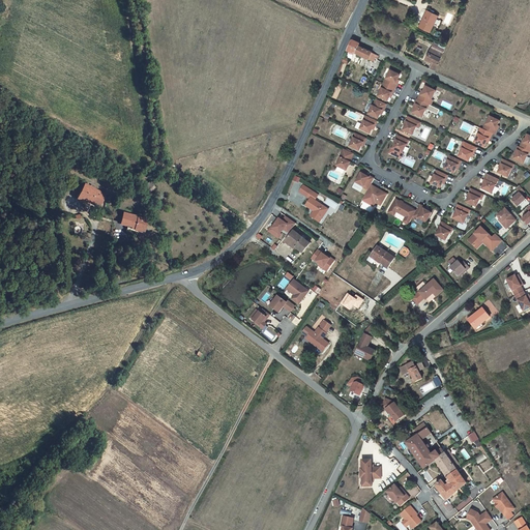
[(419,32),(427,15),(416,9),(408,26),(419,32)]
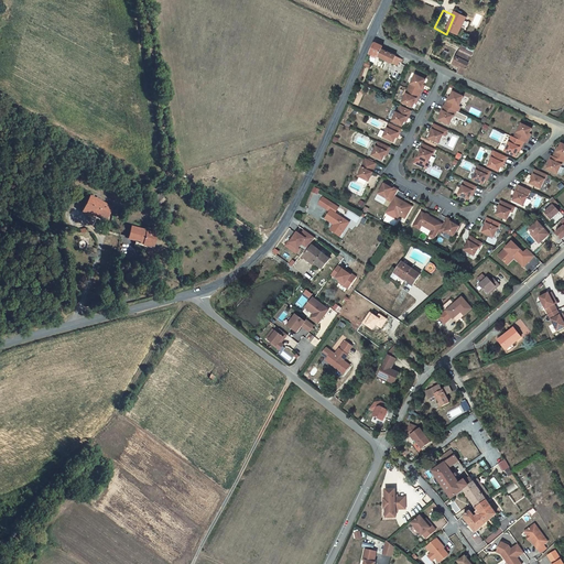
[(378,57),(392,64),(392,63),(396,56),(382,50),(383,47),(377,44),(376,44),(375,44),(373,44),(373,45),(369,54),(372,55),(377,56),(378,57)]
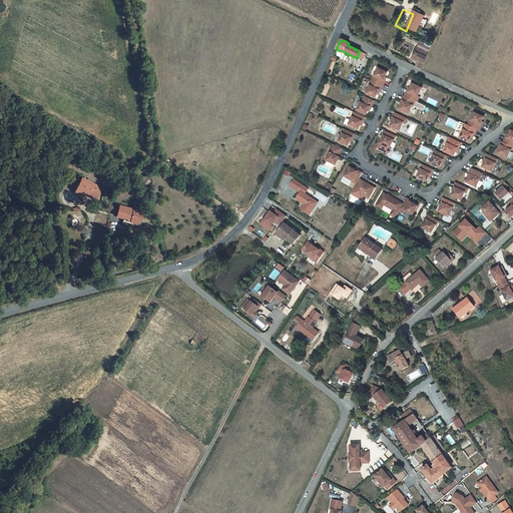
[(409,64),(412,66),(421,45),(408,40),(401,55),(408,58),(405,63),(409,64)]
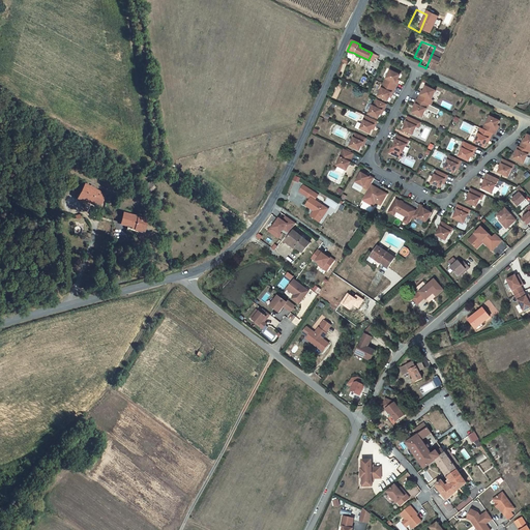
[(372,53),(369,59),(374,62),(376,58),(378,59),(379,56),(372,53)]
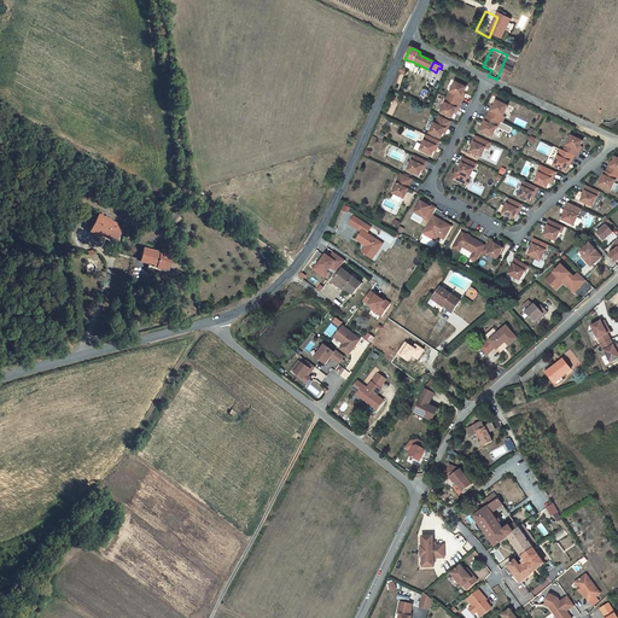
[(466,88),(455,82),(450,92),(448,98),(461,104),(464,98),(462,97),(464,93),(466,88)]
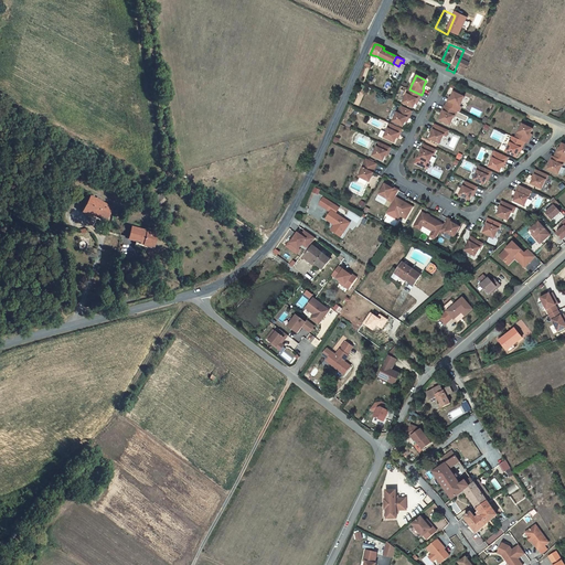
[(422,95),(409,89),(406,94),(407,95),(403,103),(414,108),(416,103),(417,99),(419,100),(422,95)]
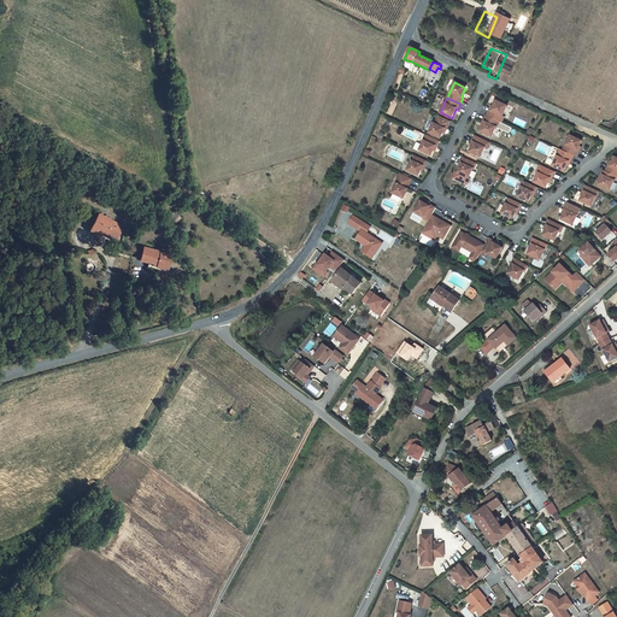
[(492,111),(489,117),(503,123),(504,124),(506,118),(505,117),(510,107),(498,101),(495,109),(493,112),(492,111)]
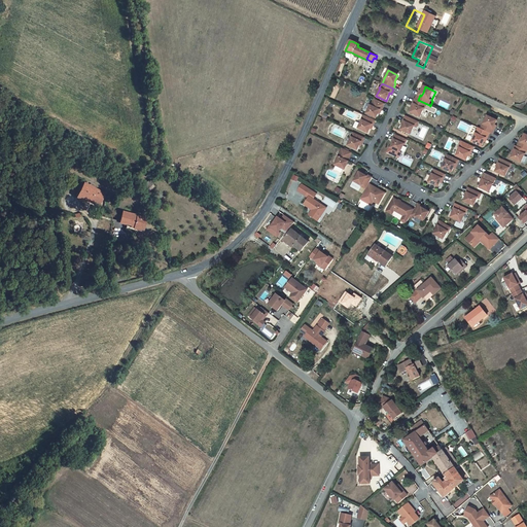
[(385,104),(375,99),(372,106),(371,105),(366,113),(377,118),(380,110),(381,111),(385,104)]
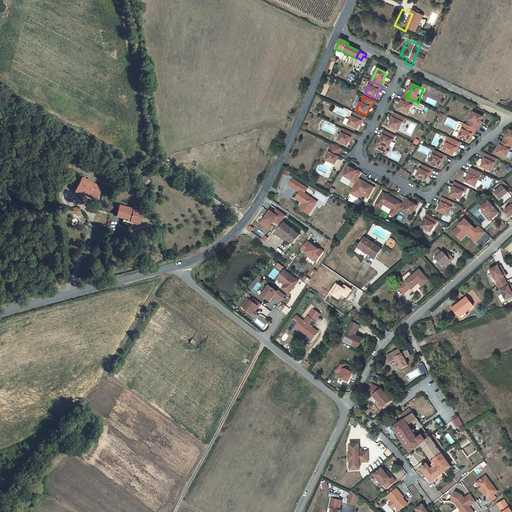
[(405,97),(403,102),(404,102),(403,105),(401,110),(410,114),(414,107),(417,102),(406,97),(405,97)]
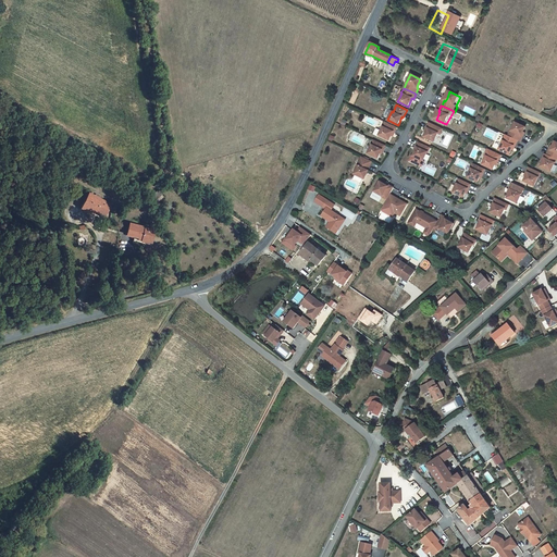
[(397,127),(385,122),(382,127),(383,127),(379,135),(390,140),(392,136),(393,132),(395,133),(397,127)]
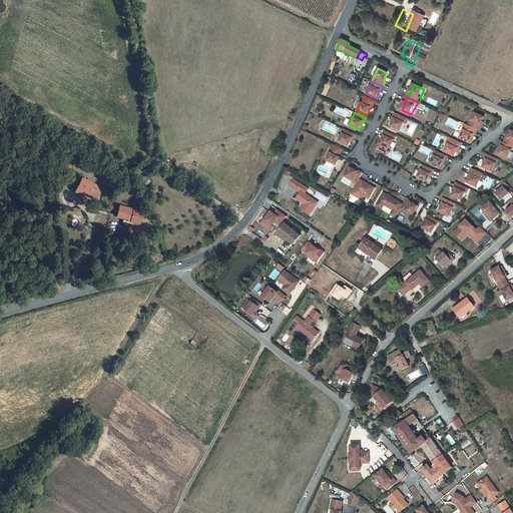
[(408,118),(395,112),(393,118),(394,118),(393,121),(390,126),(400,130),(403,122),(406,124),(408,118)]
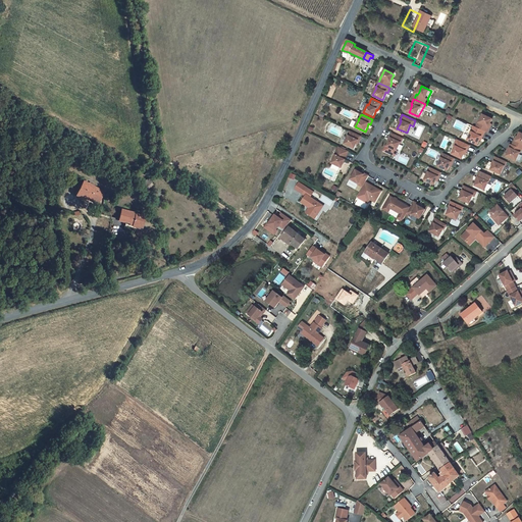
[(478,122),(476,127),(485,132),(487,133),(489,127),(488,127),(490,123),(492,119),(482,114),(479,122),(478,122)]
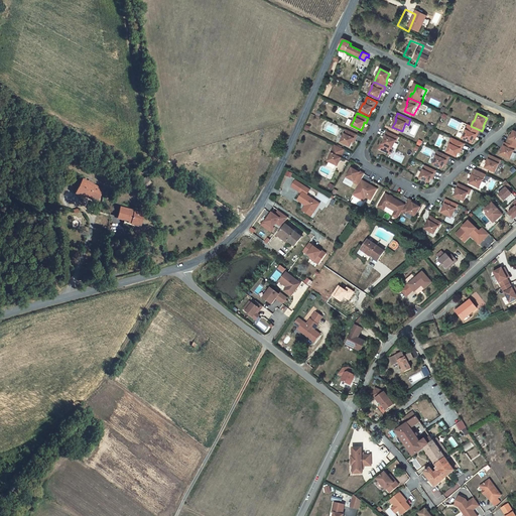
[(471,126),(468,125),(466,130),(466,131),(462,139),(472,143),(474,138),(476,135),(477,136),(480,130),(471,126)]
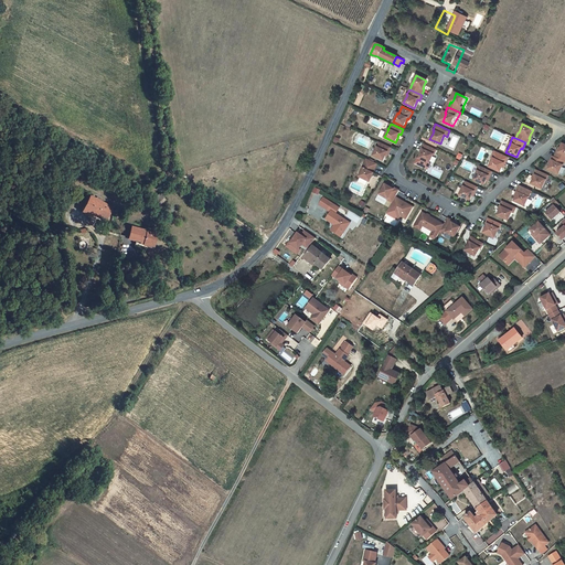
[(392,148),(379,141),(376,147),(377,147),(373,156),(383,161),(385,156),(387,152),(388,153),(392,148)]
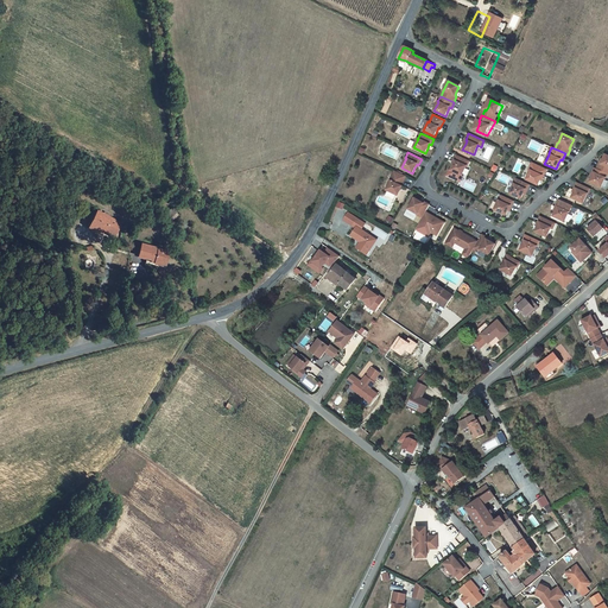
[(469,162),(456,154),(454,160),(455,162),(454,165),(451,170),(462,176),(467,166),(469,162)]
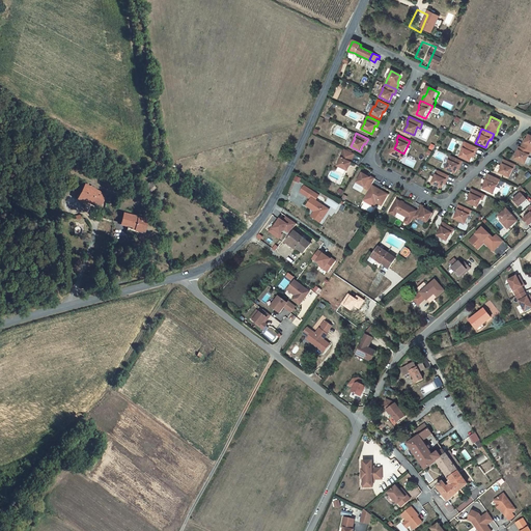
[(524,142),(522,147),(530,151),(530,136),(529,135),(527,140),(525,143),(524,142)]
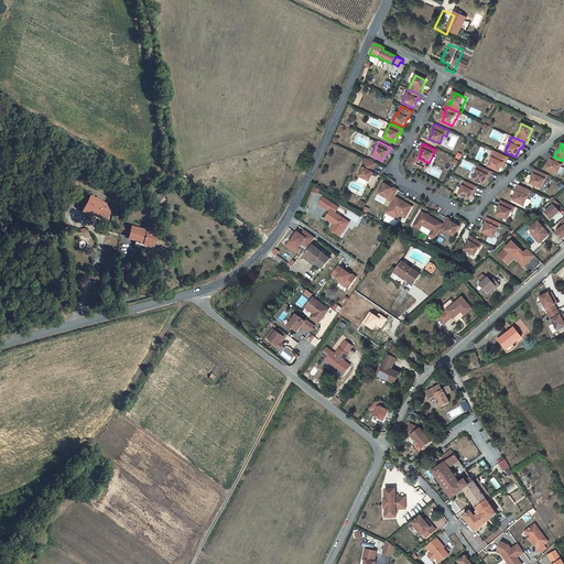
[(508,158),(494,151),(490,158),(492,159),(488,166),(499,172),(501,167),(502,163),(505,164),(508,158)]
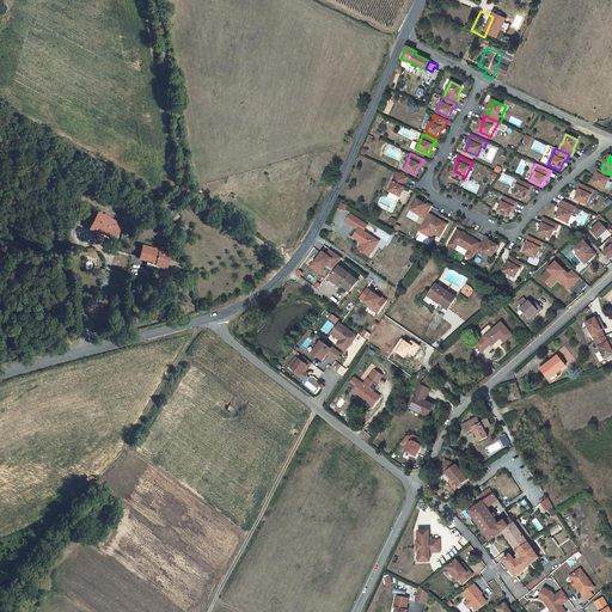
[(610,179),(611,175),(601,170),(599,169),(597,173),(598,173),(597,178),(594,183),(605,189),(610,179)]
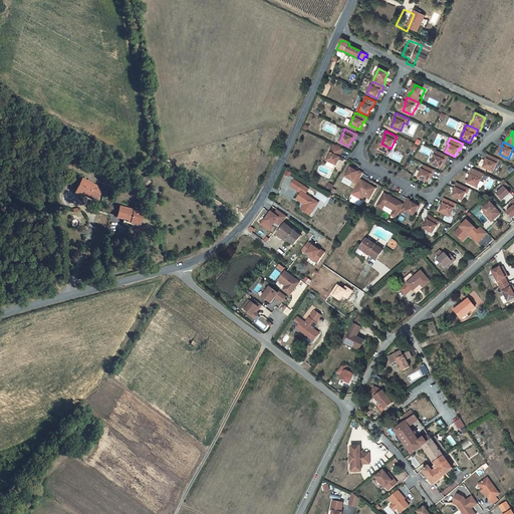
[(391,149),(381,144),(380,144),(378,149),(389,154),(392,149),(391,149)]
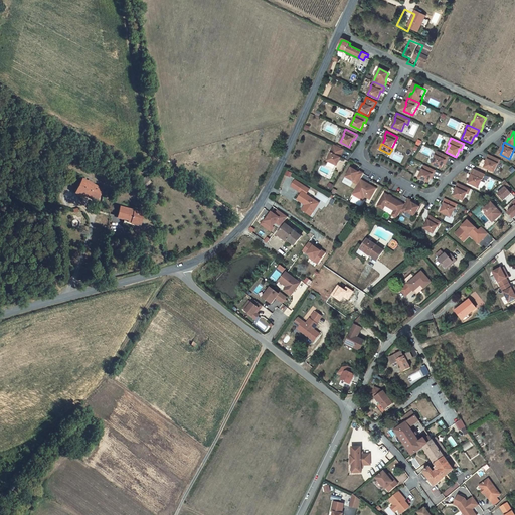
[(344,149),(335,145),(330,153),(331,154),(327,161),(337,166),(341,158),(340,158),(344,149)]
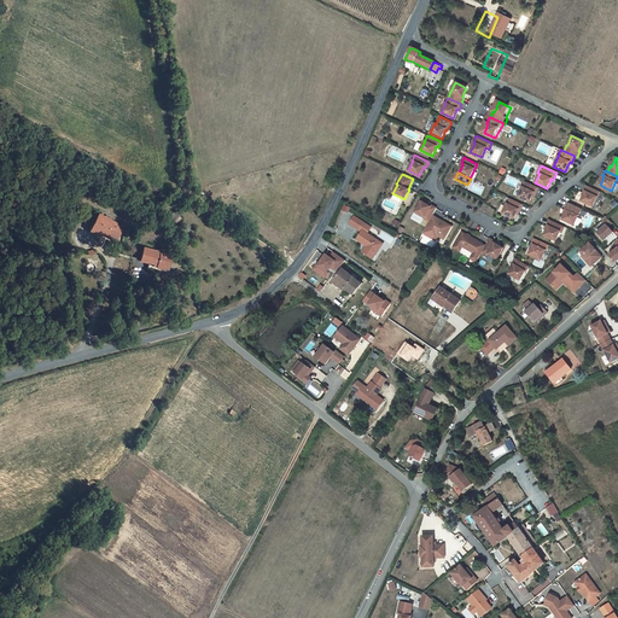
[(536,193),(538,188),(524,181),(522,187),(523,187),(518,197),(530,203),(532,197),(534,193),(536,193)]
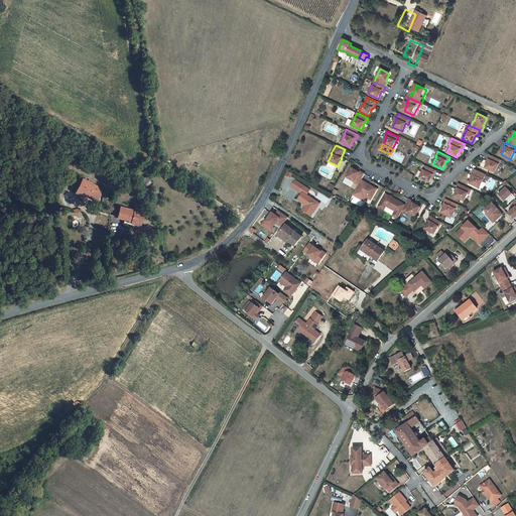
[(501,160),(490,155),(488,159),(489,160),(487,163),(485,168),(495,172),(499,164),(499,165),(501,160)]
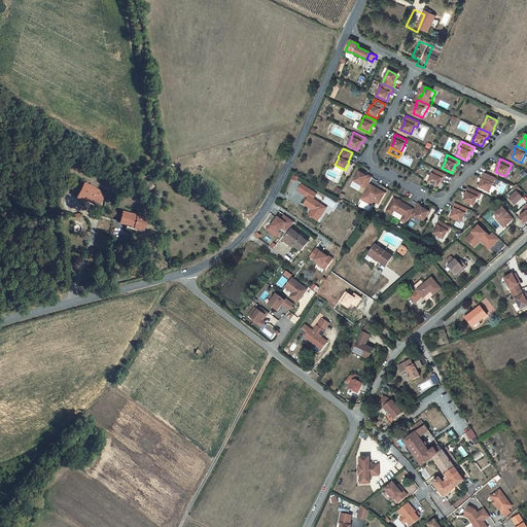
[(446,174),(434,169),(432,174),(428,182),(438,186),(441,182),(442,179),(444,179),(446,174)]
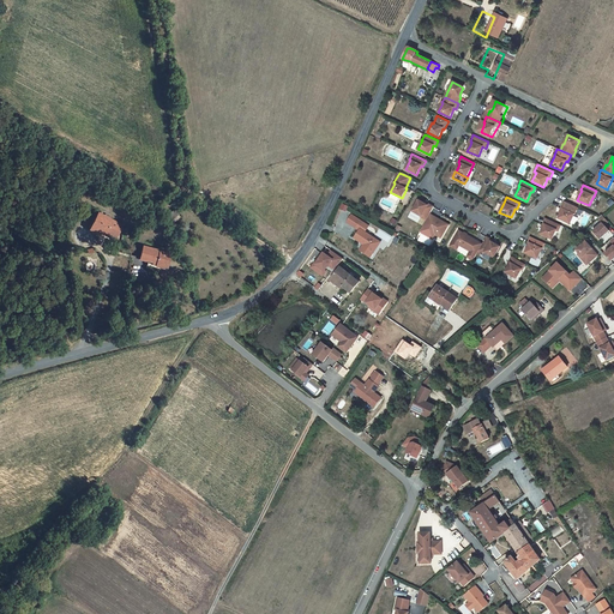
[(423,203),(419,200),(413,211),(421,216),(421,217),(427,220),(429,215),(434,208),(428,204),(427,205),(423,203)]
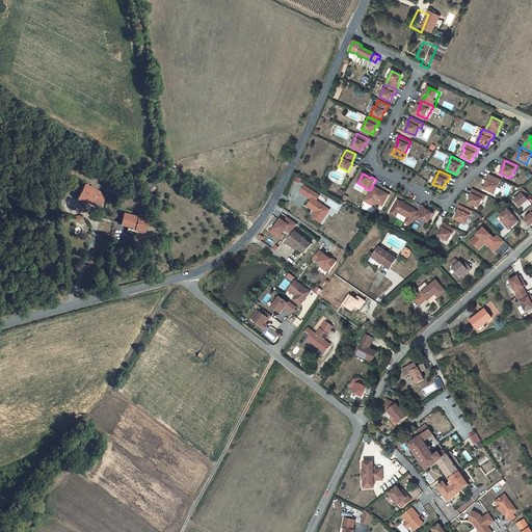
[(486,185),(484,190),(494,194),(498,186),(501,180),(488,175),(486,181),(487,182),(486,185)]
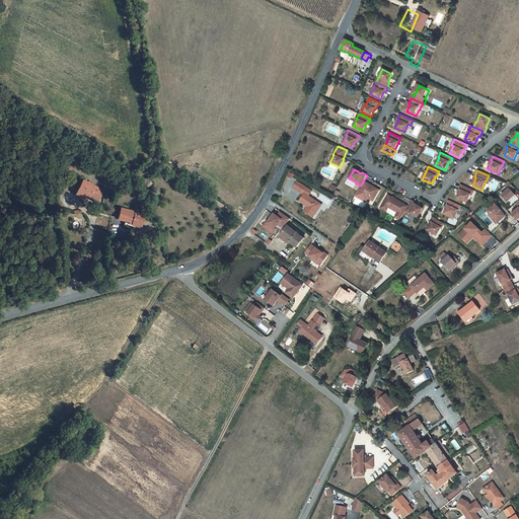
[(151,181),(147,177),(142,182),(145,186),(151,181)]
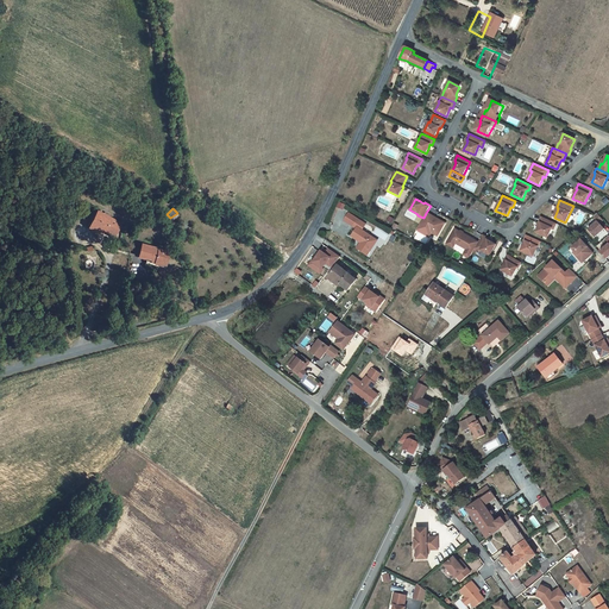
[(121,224),(98,211),(89,227),(96,231),(98,230),(100,231),(105,233),(106,230),(111,233),(111,232),(113,228),(118,231),(121,224)]
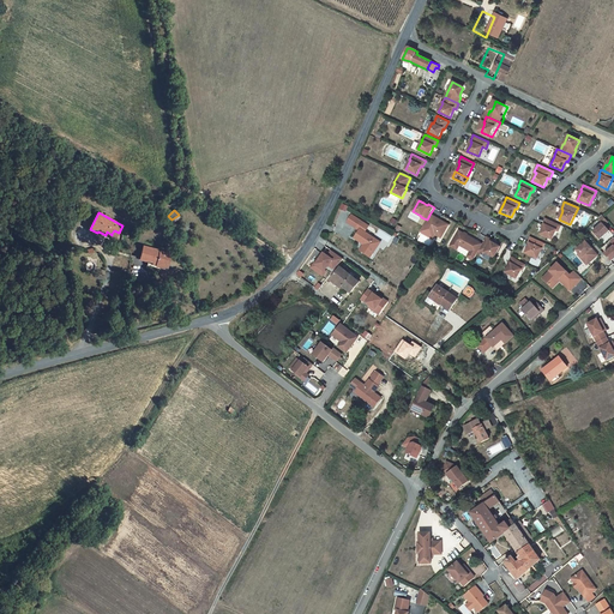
[(356,228),(361,221),(351,215),(347,222),(356,228)]
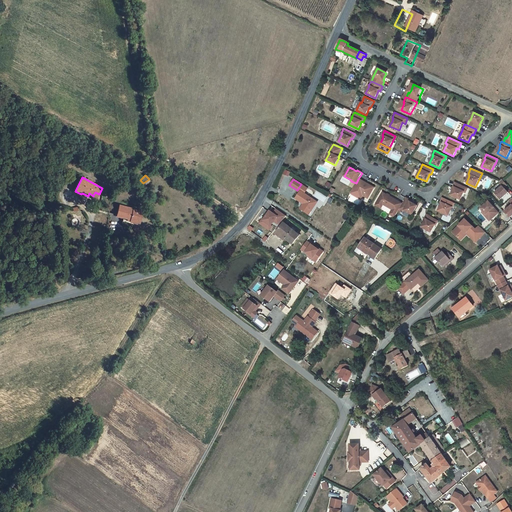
[(363,181),(358,179),(356,183),(352,189),(363,196),(368,198),(373,189),(362,182),(363,181)]
